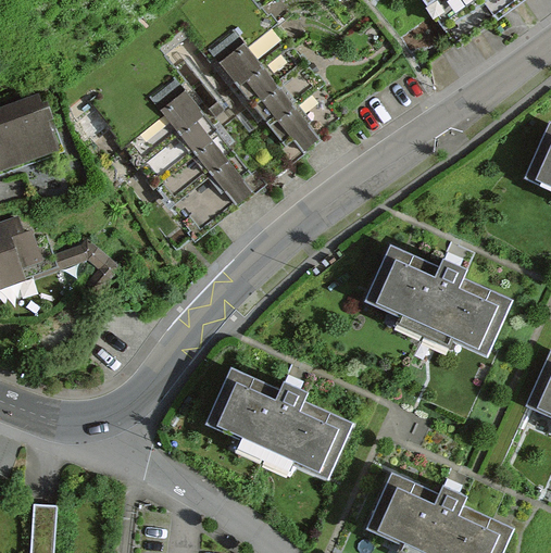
[(526,0),(420,0),(453,49),(526,0)]
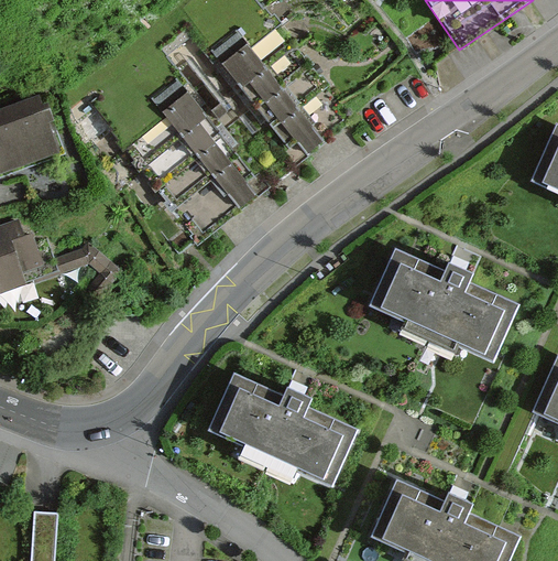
[(323,143),(233,33),(148,101),(237,213),(323,143)]
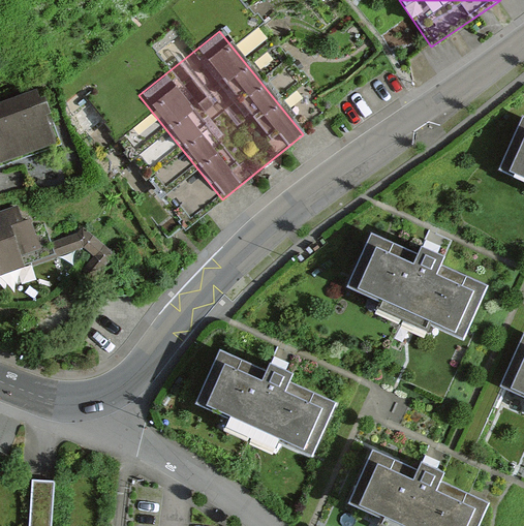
[(0,166),(53,149),(33,92),(0,102),(0,166)]
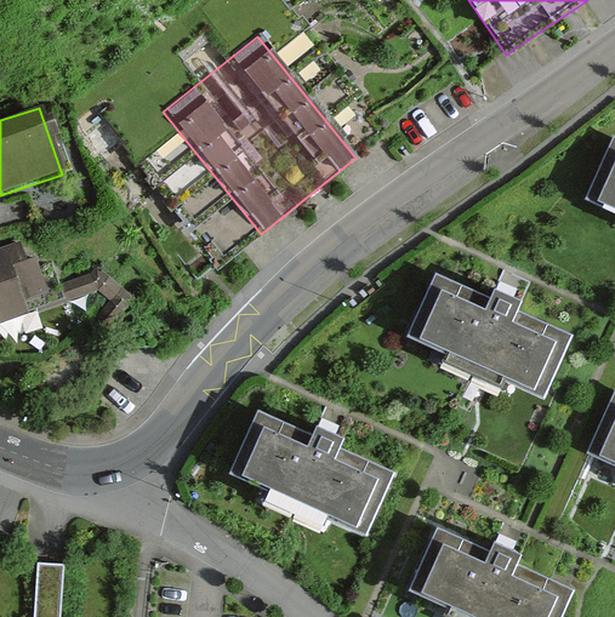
[(590,200),(614,210),(614,136),(614,137),(590,200)]
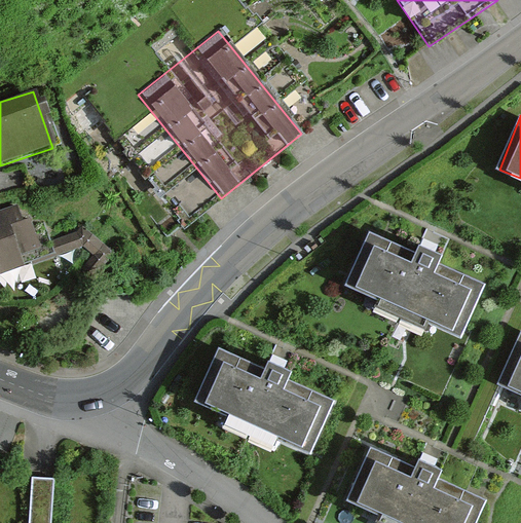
[(0,272),(22,265),(20,259),(38,253),(27,220),(17,223),(12,208),(0,212),(0,272)]
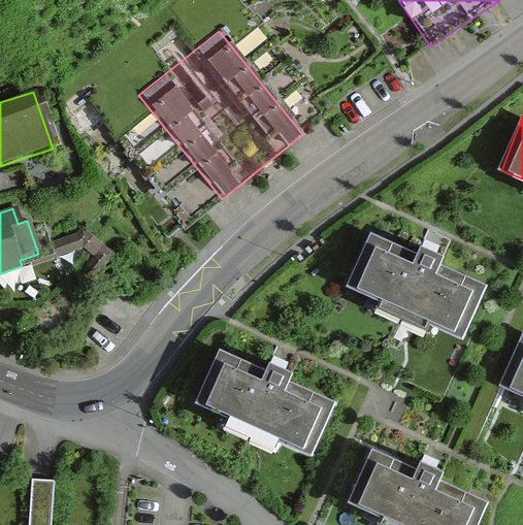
[(348,289),(381,302),(377,312),(424,329),(427,321),(465,336),(487,283),(438,263),(442,255),(421,247),(418,255),(369,235),(348,289)]
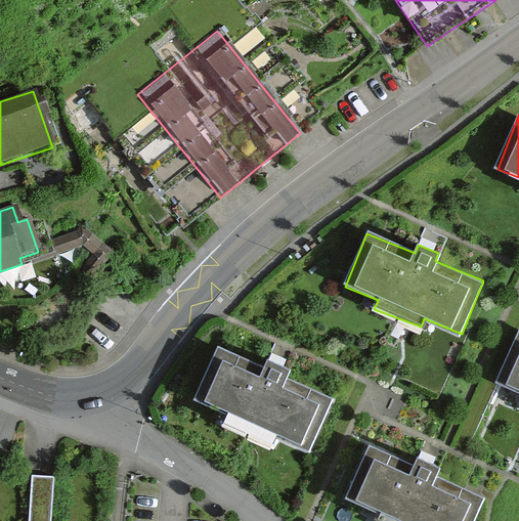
[(498,383),(518,391),(518,330),(498,383)]
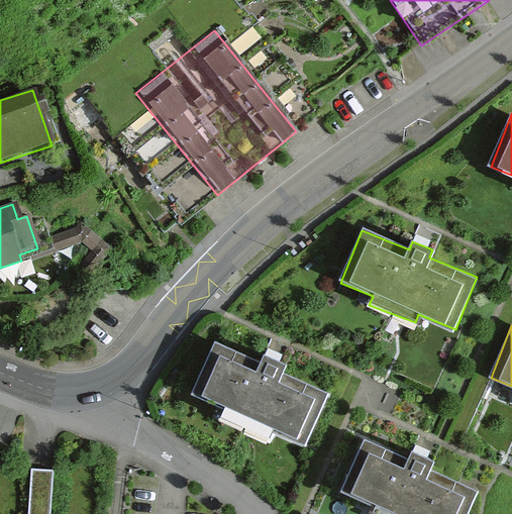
[(193,398),(224,410),(221,419),(267,437),(271,428),(308,443),(328,391),(282,373),(285,365),(265,356),(262,365),(213,345),(193,398)]
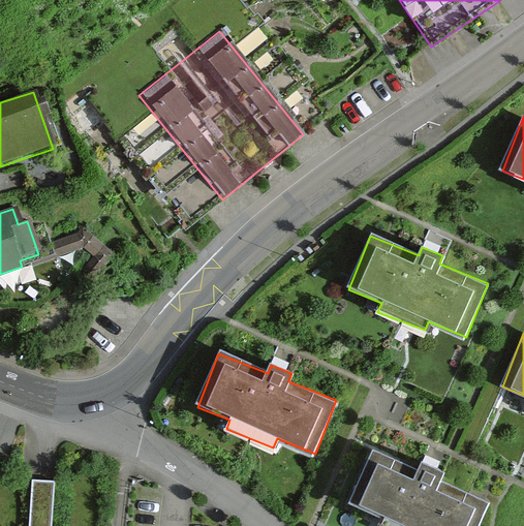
[(349,504),(382,518),(379,525),(476,525),(489,497),(440,478),(444,470),(424,462),(421,470),(371,451),(349,504)]
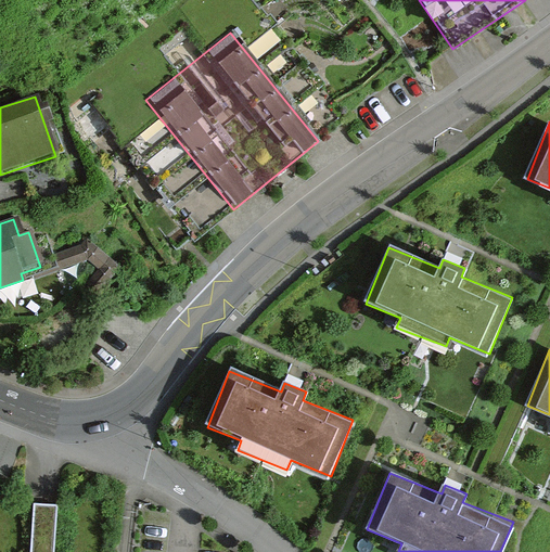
[(48,551),(55,508),(35,505),(27,551),(48,551)]
